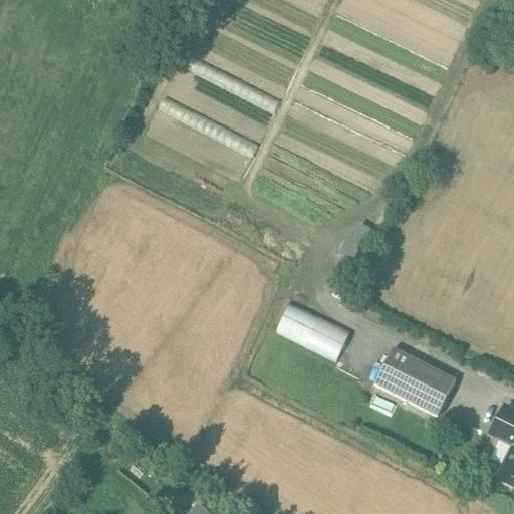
[(291,303),(276,333),(336,362),(351,332),(291,303)]
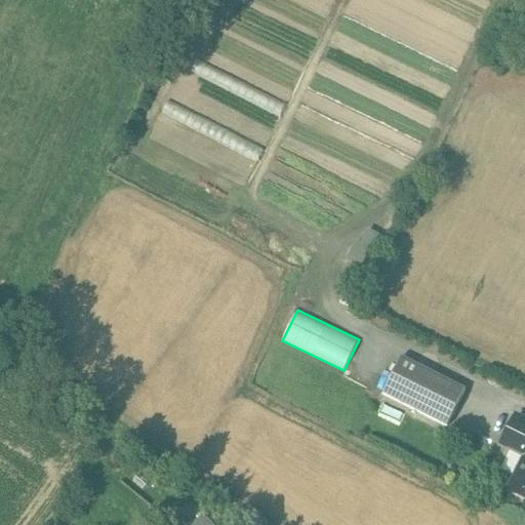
[(382,395),(419,413),(447,428),(466,391),(401,359),(382,395)]
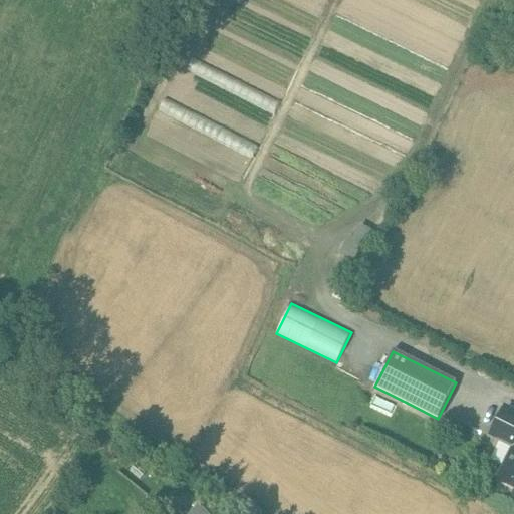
[(513,412),(506,409),(492,436),(513,447),(513,412)]
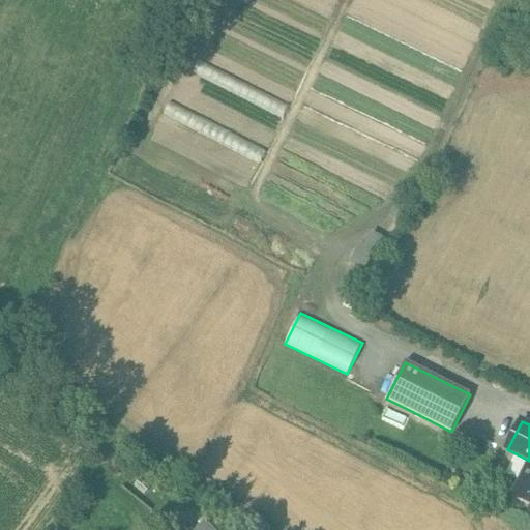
[(529,505),(529,461),(517,454),(506,475),(521,482),(513,498),(529,505)]
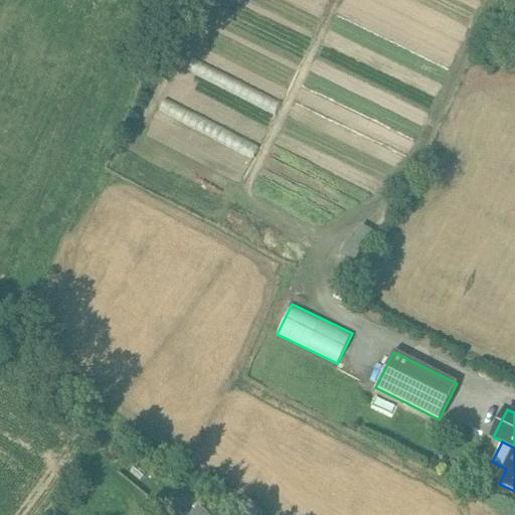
[(165,503),(177,514),(212,514),(185,487),(183,485),(165,503)]
